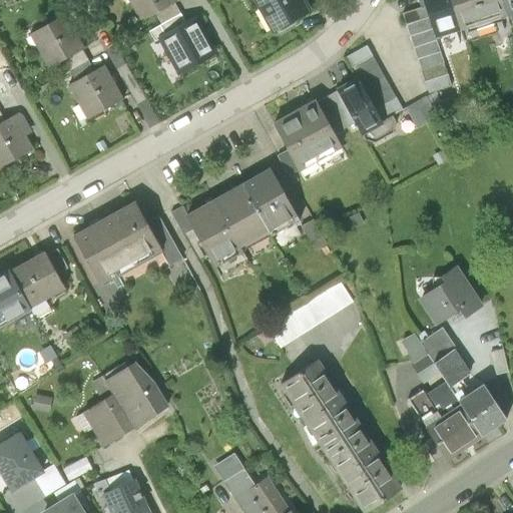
[(173,0),(130,0),(141,20),(155,13),(175,2),(173,0)]
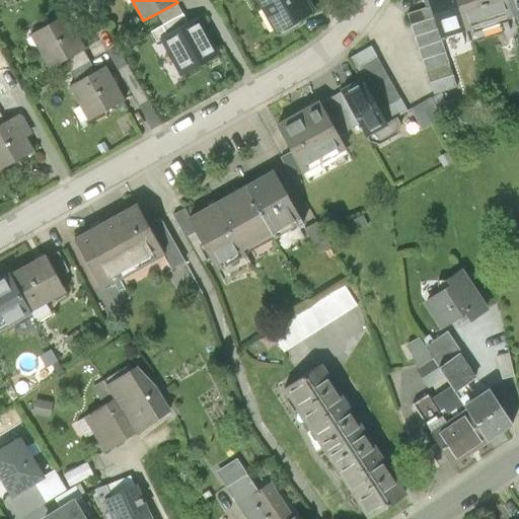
[(314,10),(308,0),(258,0),(276,30),(314,10)]
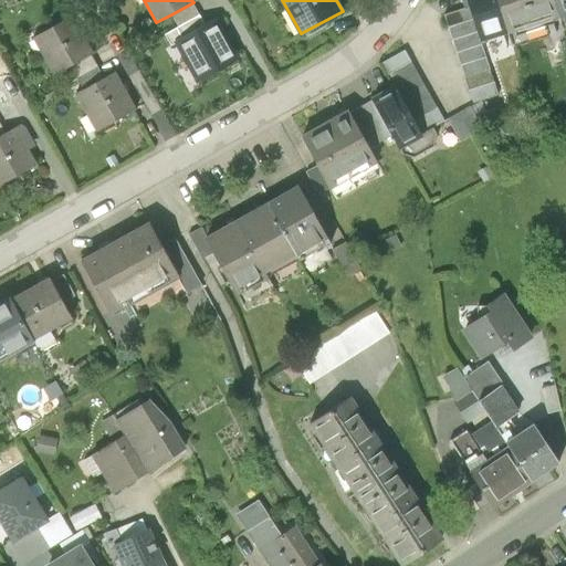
[(498,0),(467,0),(470,7),(480,38),(507,29),(498,0)]
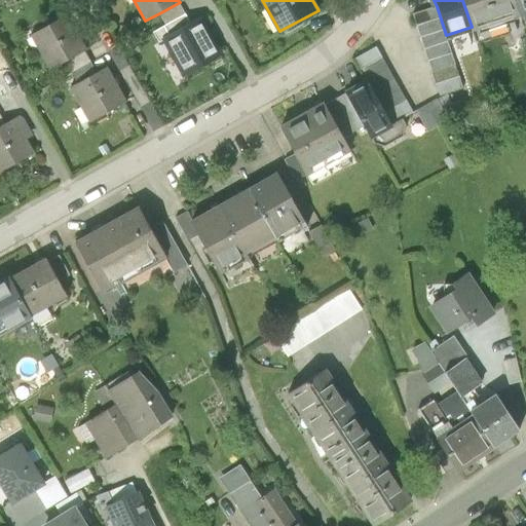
[(462,0),(472,27),(519,11),(515,0),(462,0)]
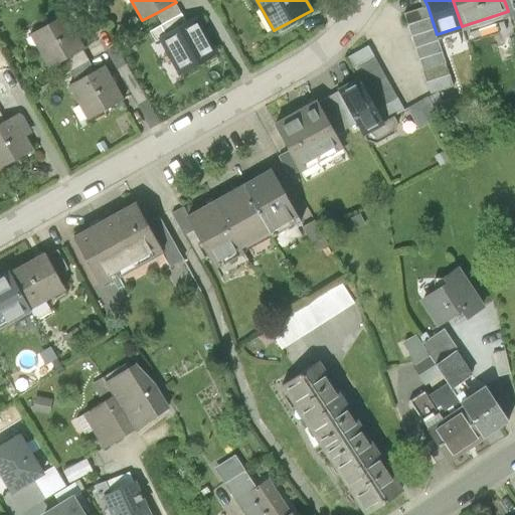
[(514,0),(504,0),(508,11),(514,8),(514,0)]
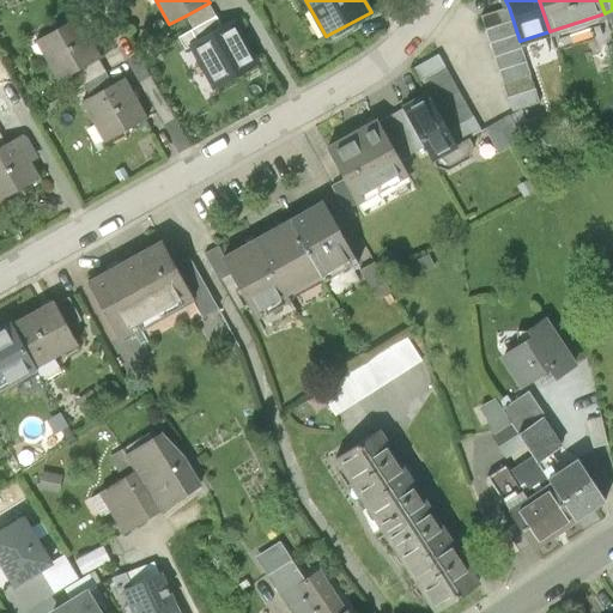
[(224,30),(210,2),(186,16),(201,42),(224,30)]
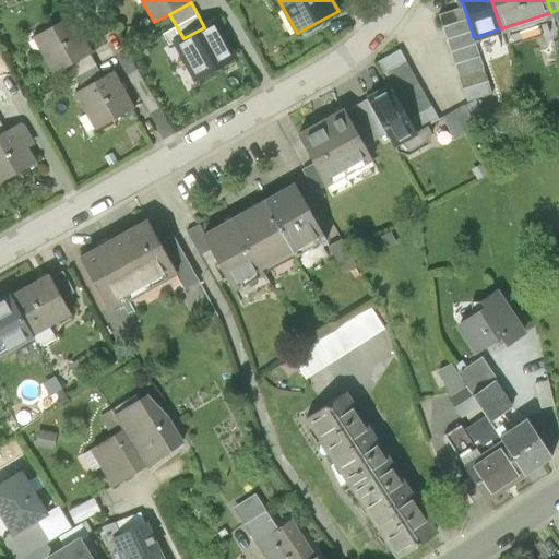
[(491,93),(474,37),(464,7),(439,15),(466,102),(491,93)]
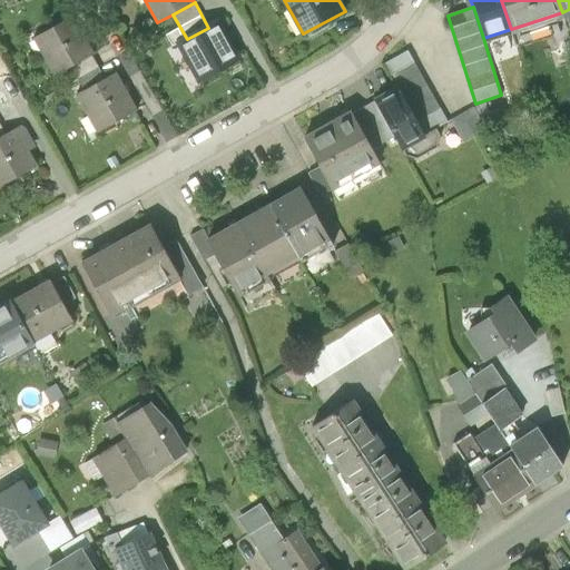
[(72,19),(36,39),(55,75),(70,66),(92,55),(72,19)]
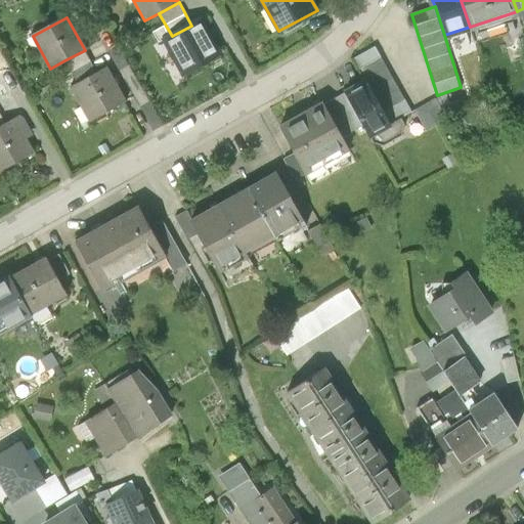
[(172,36),(167,39),(185,74),(220,55),(202,20),(191,26),(172,36)]
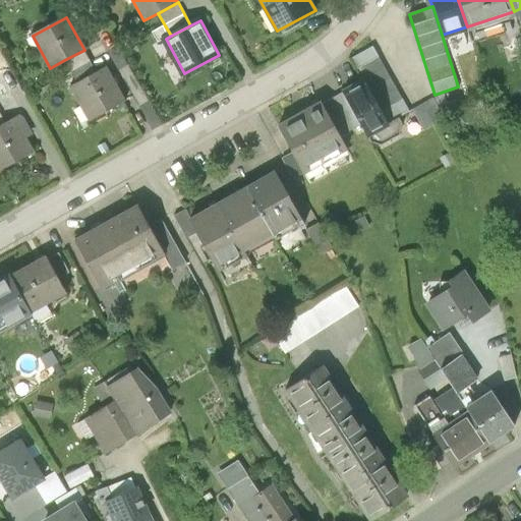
[(97,73),(84,50),(64,60),(77,83),(97,73)]
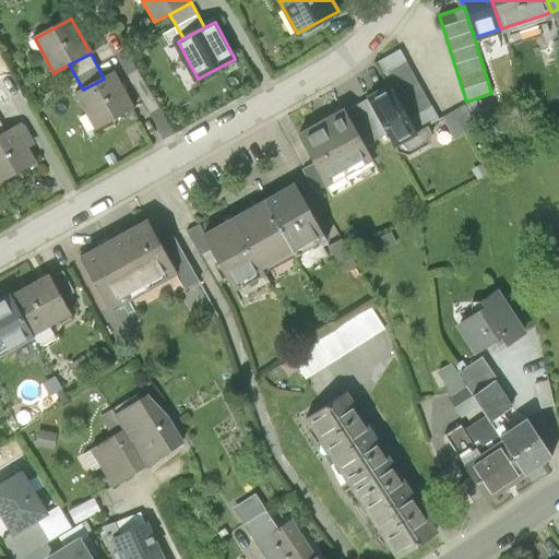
[(382,74),(389,87),(414,132),(437,119),(406,61),(382,74)]
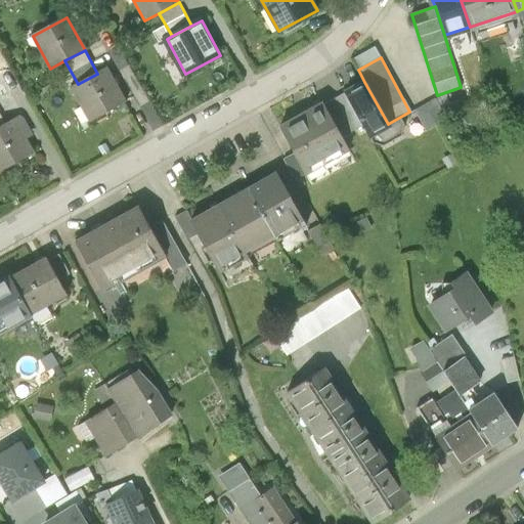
[(78,84),(73,87),(91,122),(126,103),(107,69),(97,74),(78,84)]
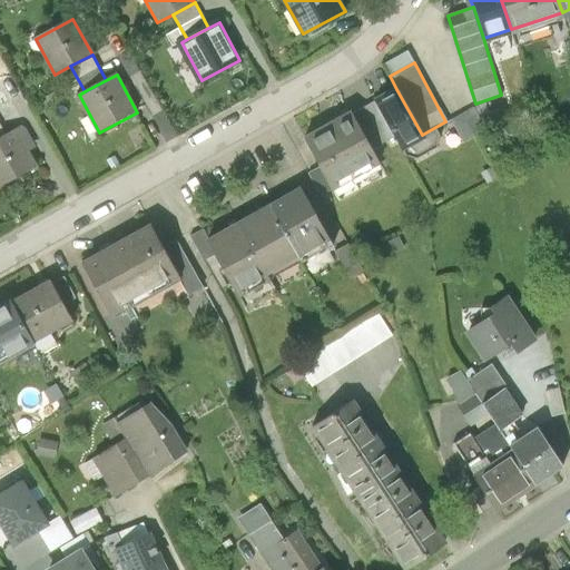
[(396,89),(374,100),(401,150),(423,138),(422,135),(396,89)]
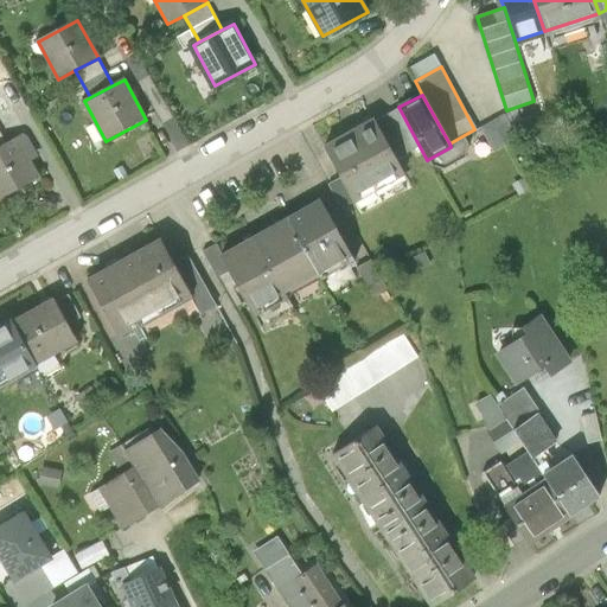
[(504,115),(480,128),(494,153),(518,140),(504,115)]
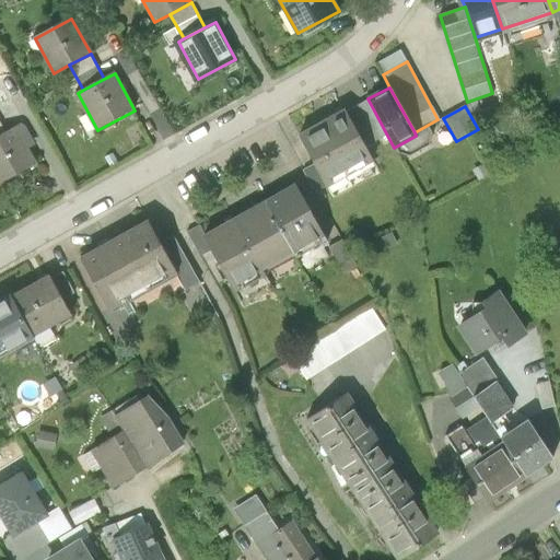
[(342,112),(298,136),(314,164),(325,185),(369,160),(342,112)]
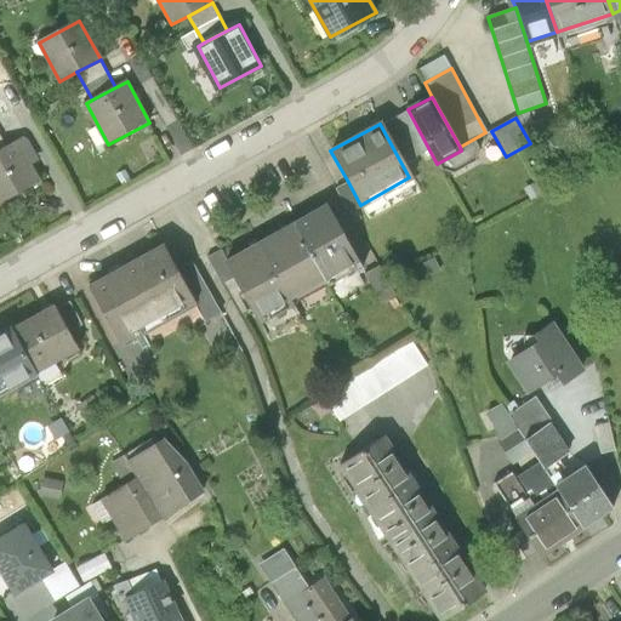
[(0,203),(41,181),(32,164),(39,160),(29,143),(23,140),(6,148),(0,151),(0,203)]
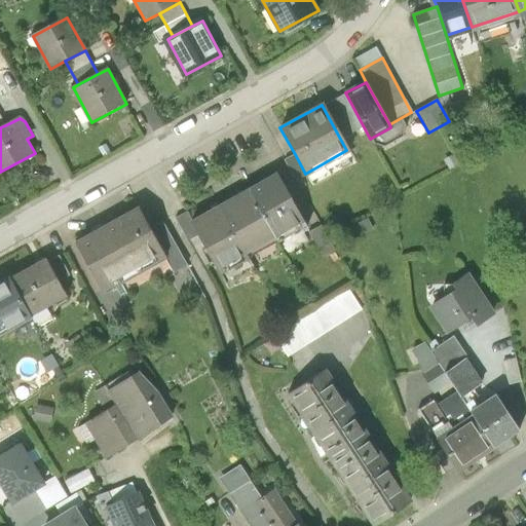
[(473,148),(467,137),(455,143),(461,153),(473,148)]
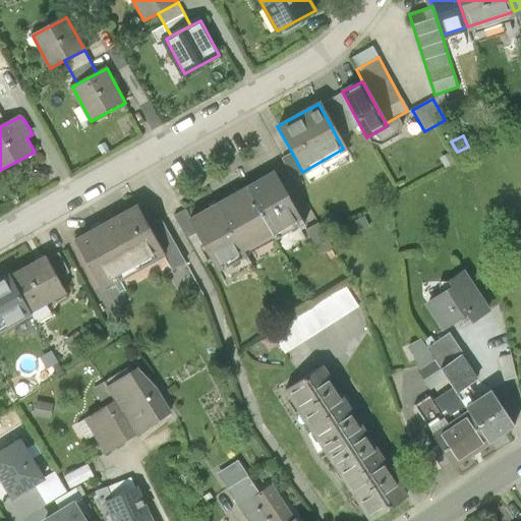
[(292,177),(302,172),(292,153),(282,158),(292,177)]
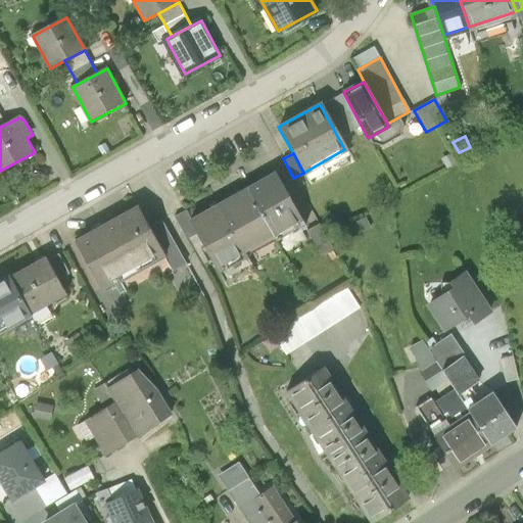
[(277,174),(248,189),(274,233),(277,239),(305,224),(277,174)]
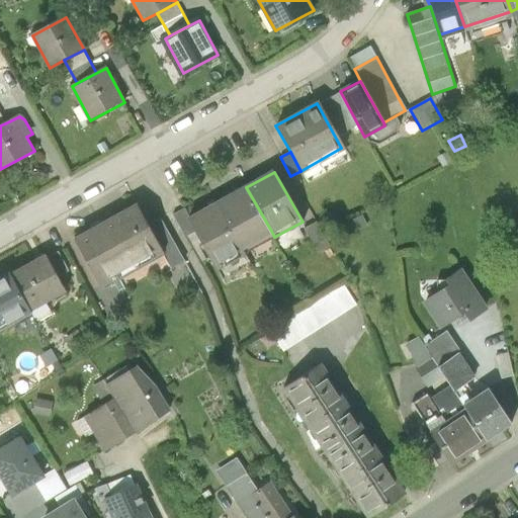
[(242,247),(271,231),(246,187),(218,203),(242,247)]
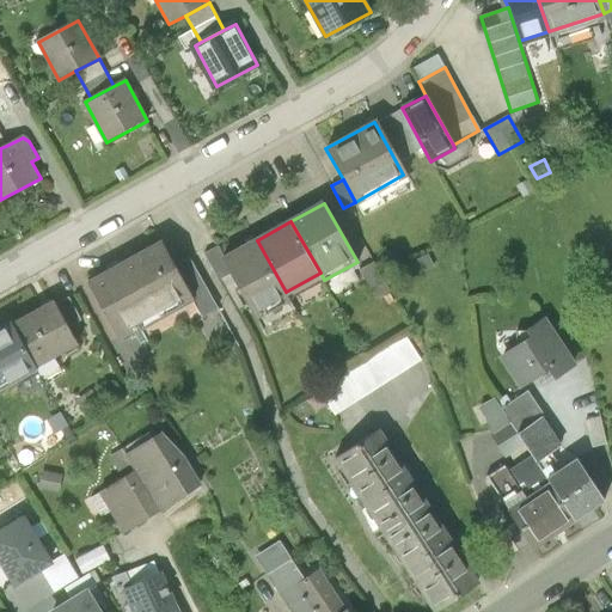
[(289,298),(286,292),(257,240),(224,259),(232,273),(256,317),(289,298)]
